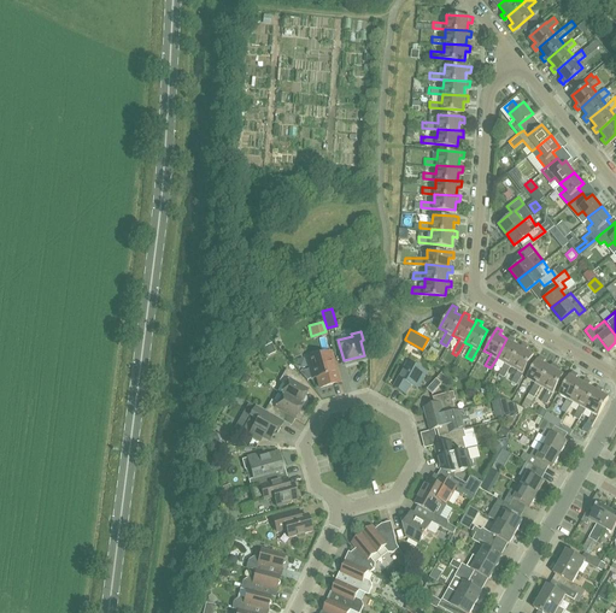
[(506,339),(497,358),(504,361),(498,372),(503,375),(509,364),(520,346),(512,341),(515,337),(509,335),(506,339)]
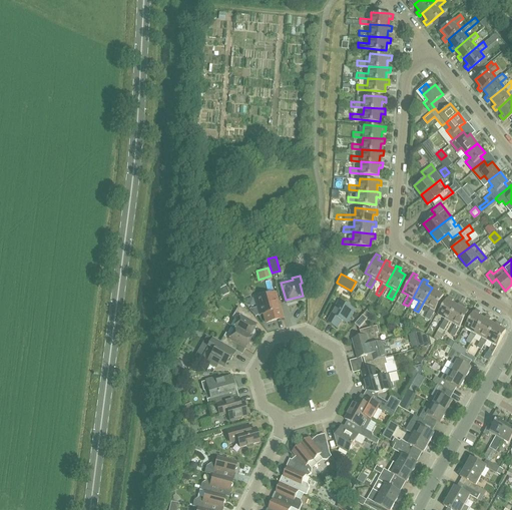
[(434,284),(432,288),(423,303),(429,307),(424,316),(429,318),(434,309),(443,294),(436,290),(438,287),(434,284)]
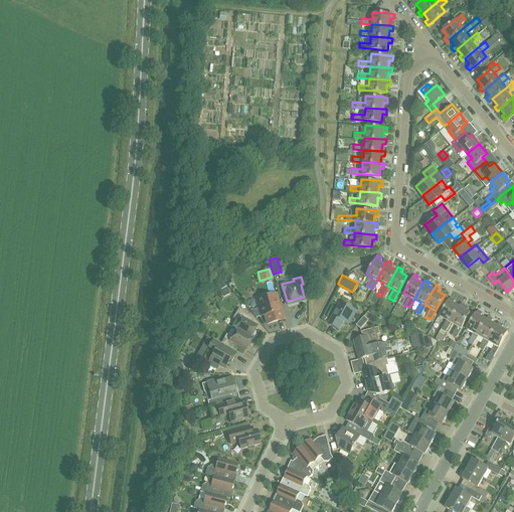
[(283,317),(276,292),(254,297),(260,314),(262,313),(263,313),(264,314),(266,321),(283,317)]
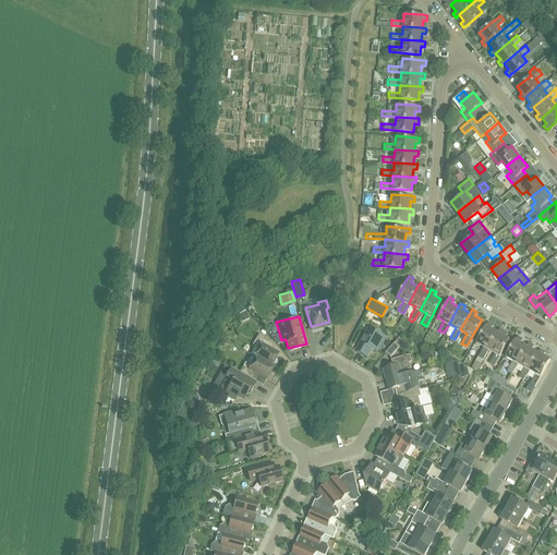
[(487,348),(497,330),(491,327),(492,323),(487,321),(485,324),(475,341),(483,345),(475,359),(473,363),(477,365),(481,358),(481,357),(482,358),(487,348)]
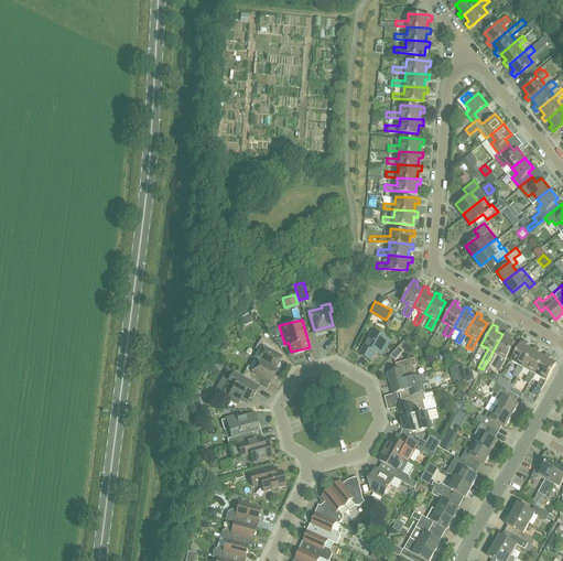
[(372,328),(359,352),(369,358),(374,349),(380,353),(388,338),(372,328)]
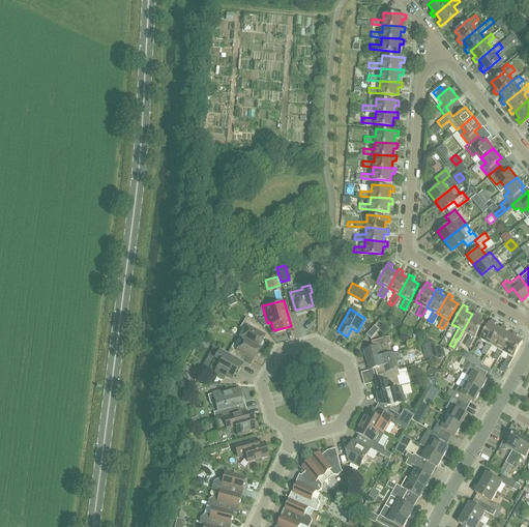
[(474,311),(472,314),(463,330),(469,333),(464,343),(469,346),(474,337),(483,320),(476,316),(478,313),(474,311)]
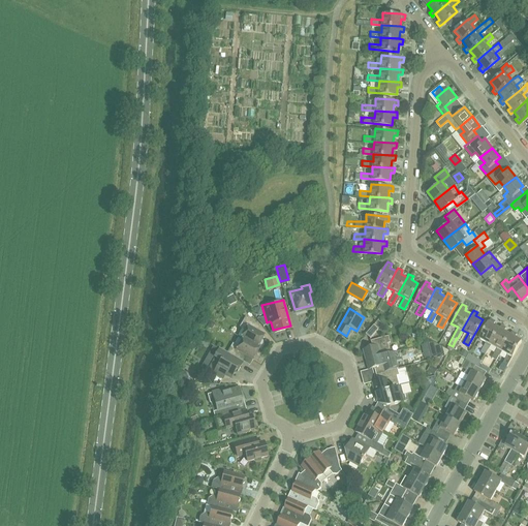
[(256,345),(256,344),(264,333),(252,327),(256,320),(244,314),(239,325),(244,328),(240,336),(242,337),(242,336),(256,345)]
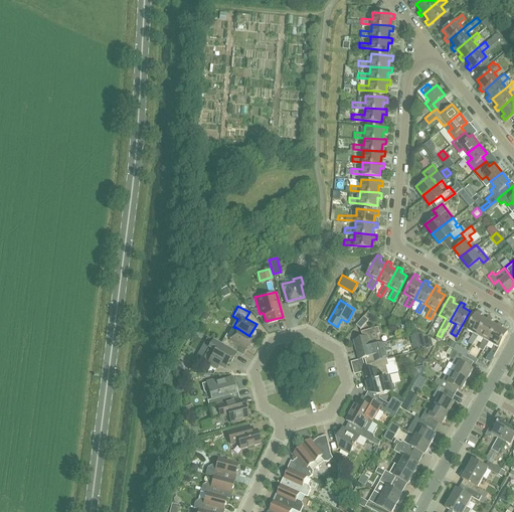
[(477,334),(486,318),(479,314),(481,311),(477,309),(475,312),(466,328),(473,331),(468,340),(472,342),(477,334)]
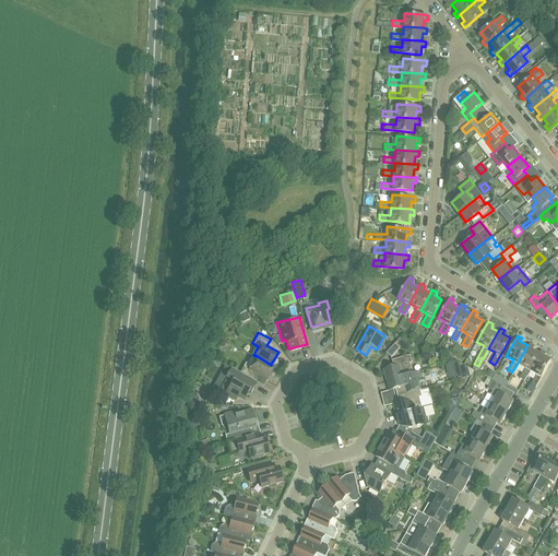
[(399,336),(394,341),(386,351),(391,355),(400,345),(404,340),(399,336)]
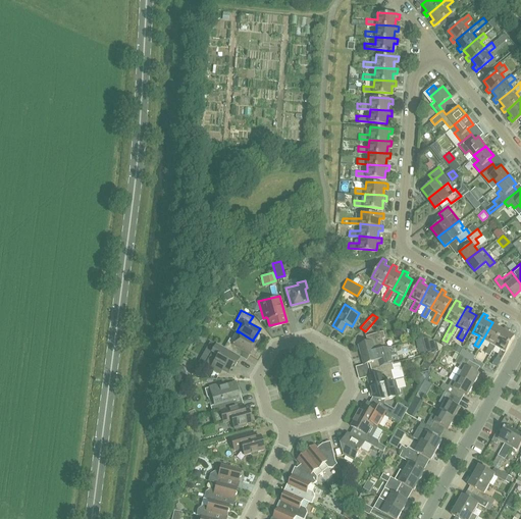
[(492,322),(483,339),(489,342),(484,351),(488,353),(495,344),(503,328),(497,324),(499,321),(493,319),(492,322)]
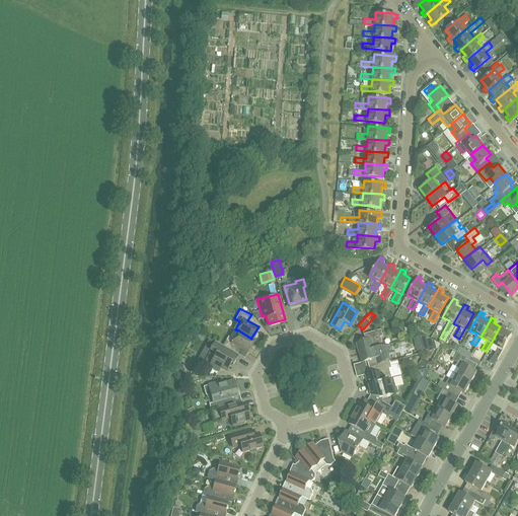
[(502,322),(500,326),(492,342),(498,346),(492,355),(497,357),(502,348),(511,333),(504,328),(506,325),(502,322)]
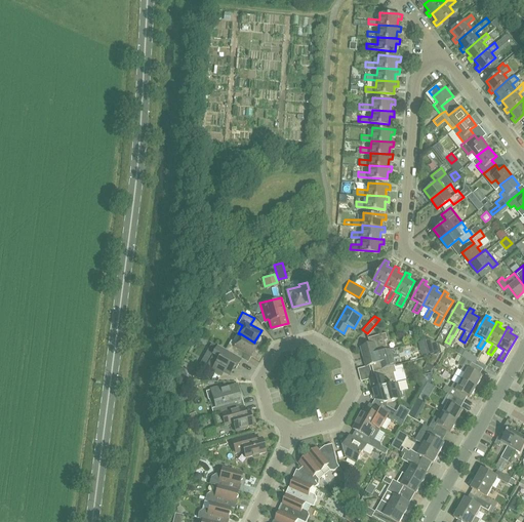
[(362,355),(387,348),(385,338),(387,338),(385,331),(367,336),(369,343),(360,345),(362,355)]
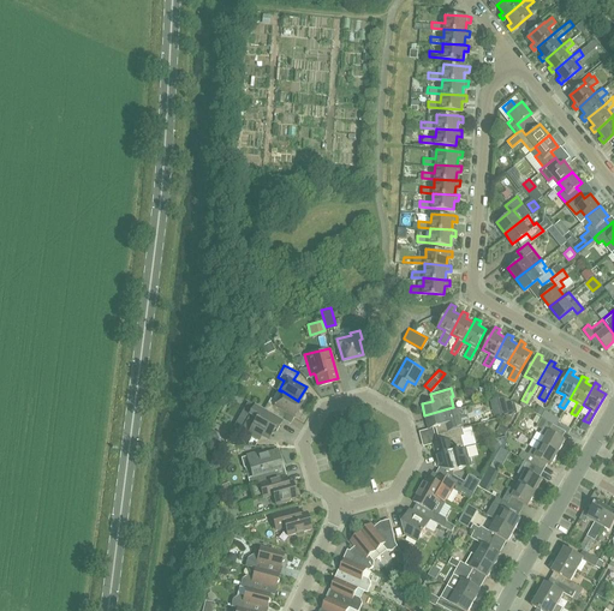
[(281,390),(281,391),(275,400),(269,395),(263,407),(276,414),(280,408),(293,415),(300,401),(298,400),(298,401),(281,390)]
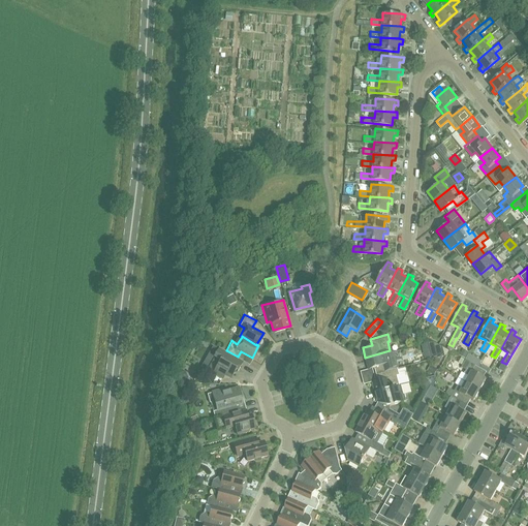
[(438,342),(437,341),(438,346),(429,348),(431,354),(439,352),(443,351),(441,344),(438,342)]
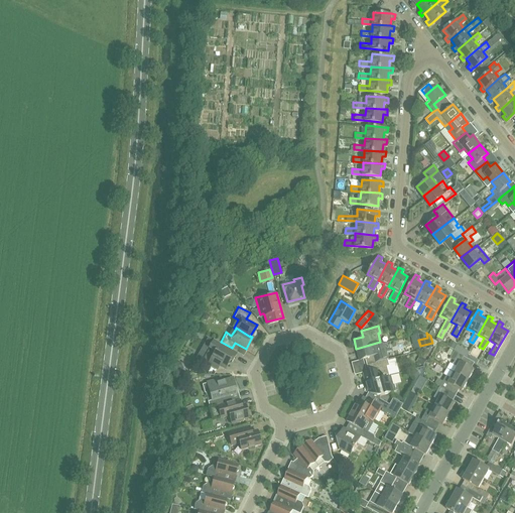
[(236,351),(232,348),(221,342),(213,337),(210,344),(204,341),(199,350),(205,354),(202,358),(199,356),(199,357),(216,367),(219,363),(224,367),(229,358),(231,359),(236,351)]
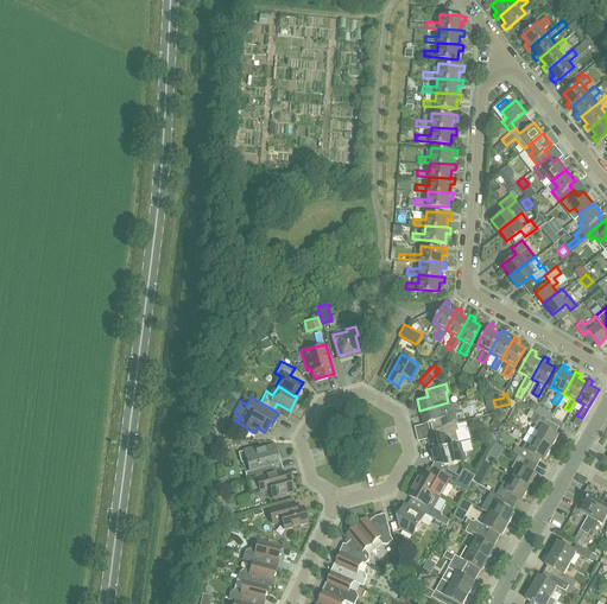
[(451,413),(448,402),(419,411),(423,423),(429,420),(431,427),(456,420),(454,413),(451,413)]
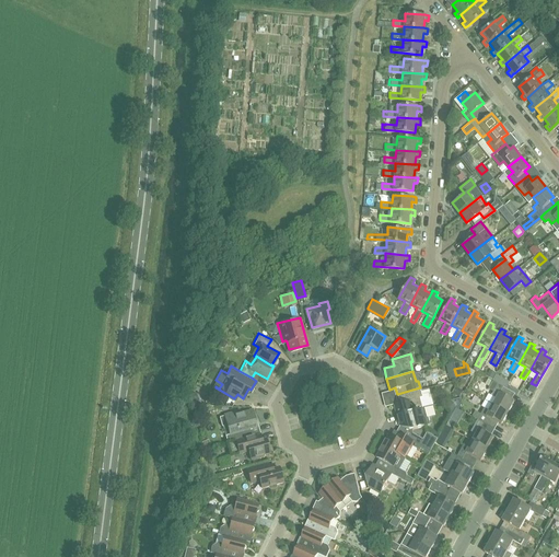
[(492,402),(507,410),(514,398),(499,391),(502,384),(488,375),(485,382),(489,384),(488,386),(492,390),(490,393),(496,396),(492,402)]
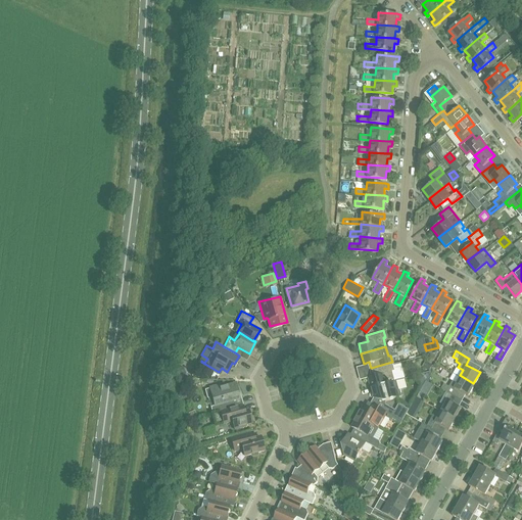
[(483,367),(485,363),(474,357),(472,361),(483,367)]
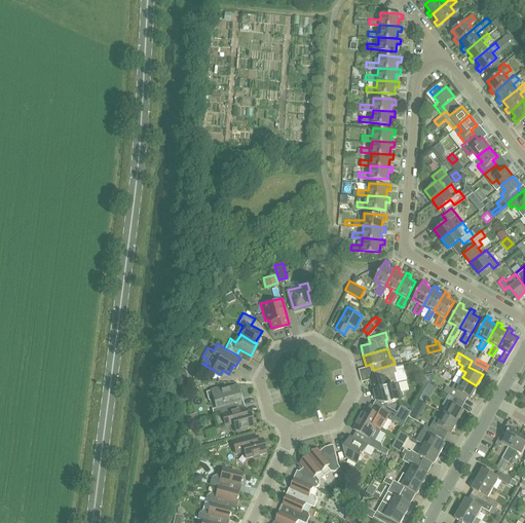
[(435,365),(427,361),(424,367),(432,371),(435,365)]
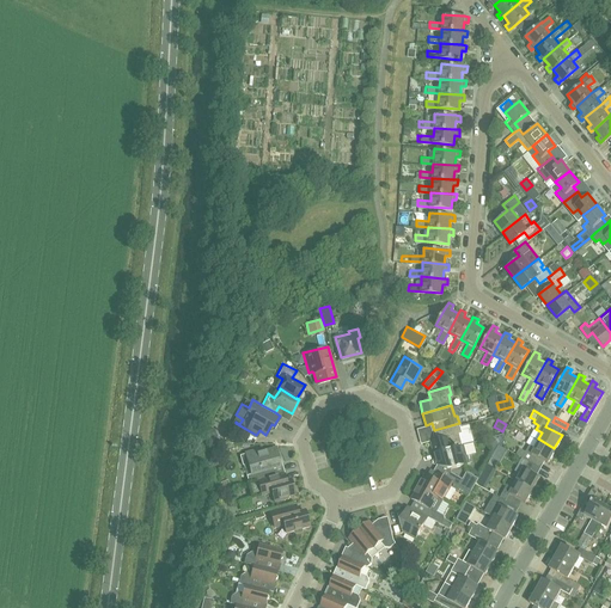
[(459,423),(434,430),(437,437),(429,440),(433,450),(462,443),(458,433),(462,431),(459,423)]
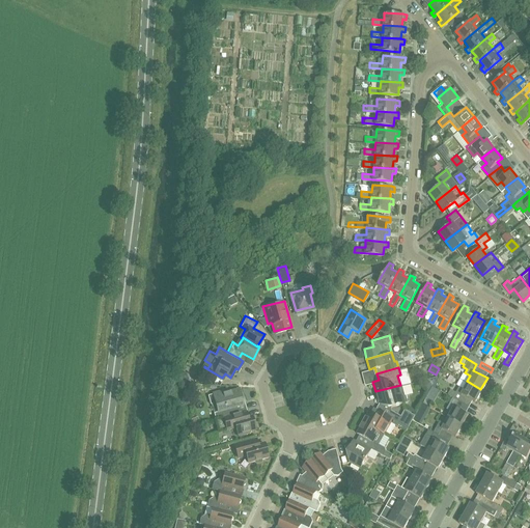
[(480,389),(467,381),(459,377),(456,383),(458,384),(455,390),(450,387),(447,392),(452,395),(457,398),(461,392),(474,400),(480,389)]
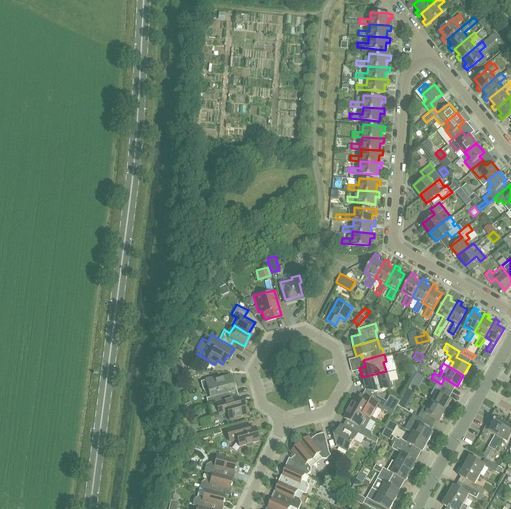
[(394,369),(386,371),(362,377),(365,387),(370,385),(371,389),(375,391),(393,386),(391,379),(396,378),(394,369)]
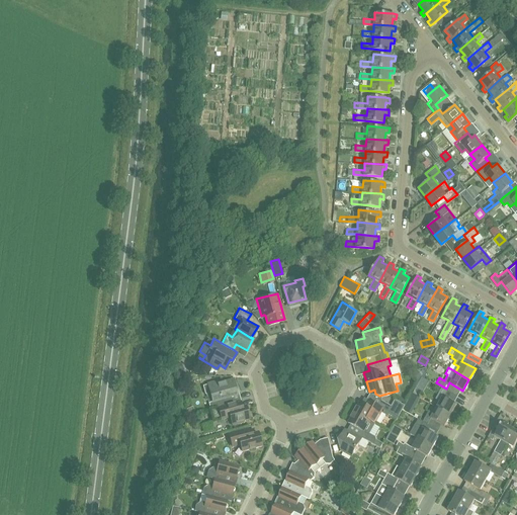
[(209,408),(227,403),(226,397),(237,394),(233,377),(217,381),(217,379),(206,381),(211,400),(207,401),(209,408)]
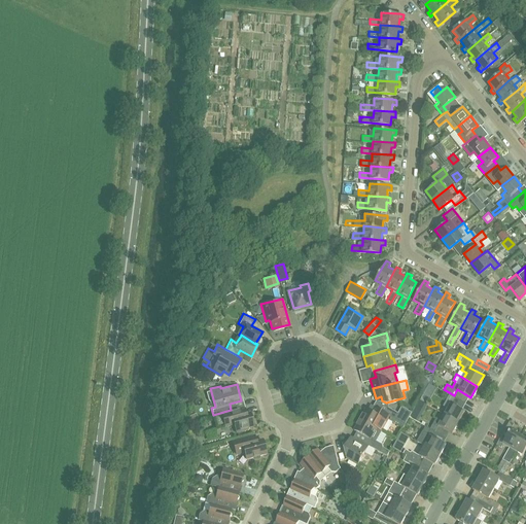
[(454,395),(449,392),(443,404),(447,407),(444,412),(458,420),(464,409),(450,402),(454,395)]
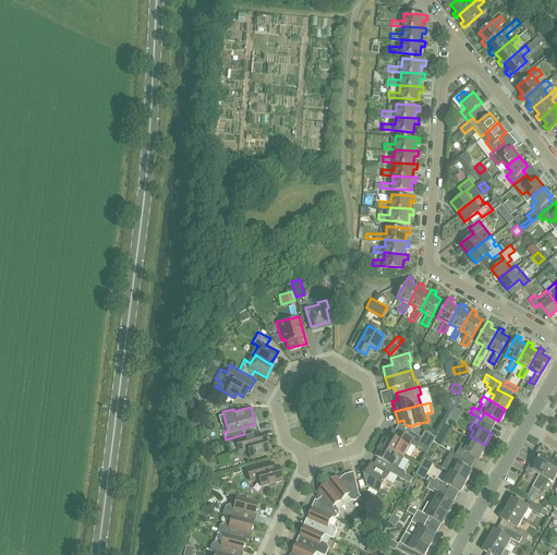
[(387,432),(380,443),(402,455),(410,442),(426,451),(428,447),(407,434),(394,427),(389,433),(387,432)]
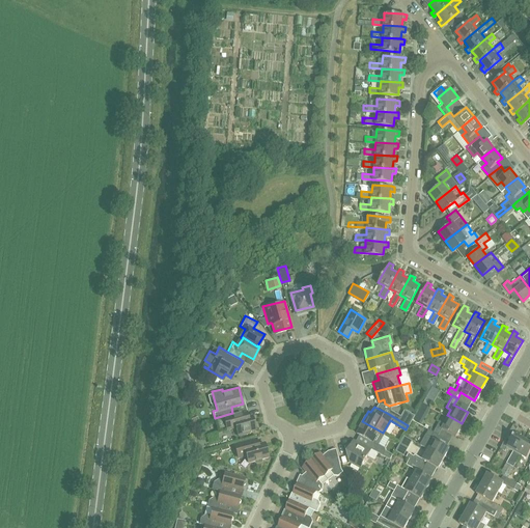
[(387,413),(408,425),(414,414),(403,408),(400,414),(390,408),(387,413)]
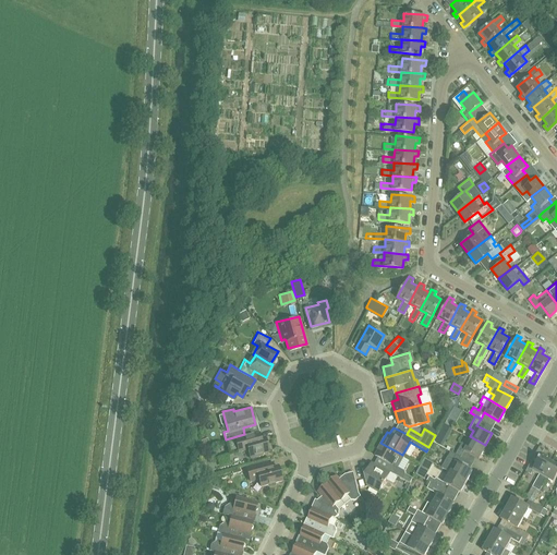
[(261,430),(244,434),(226,439),(229,453),(246,447),(250,456),(261,453),(261,451),(268,449),(264,435),(262,436),(261,430)]
